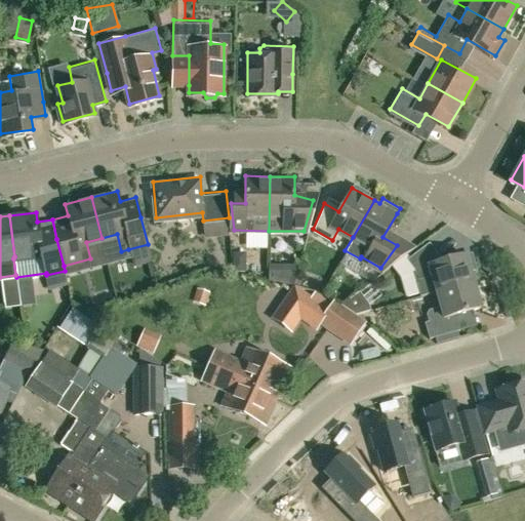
[(419,294),(437,289),(474,279),(467,252),(442,259),(440,253),(430,240),(407,257),(414,267),(417,279),(415,279),(418,290),(419,294)]
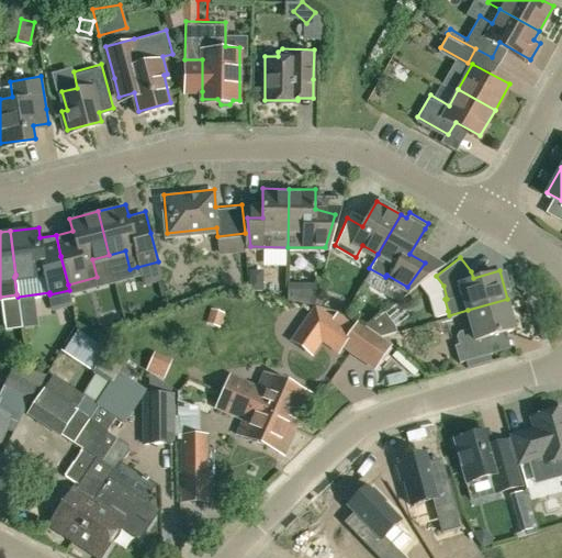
[(260,287),(258,268),(248,268),(249,288),(260,287)]
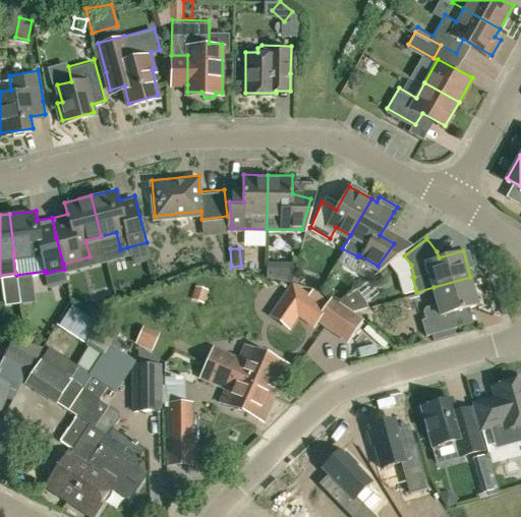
[(454,326),(457,325),(453,309),(477,302),(470,277),(433,287),(438,301),(426,305),(423,309),(426,317),(422,318),(426,334),(432,332),(454,326)]
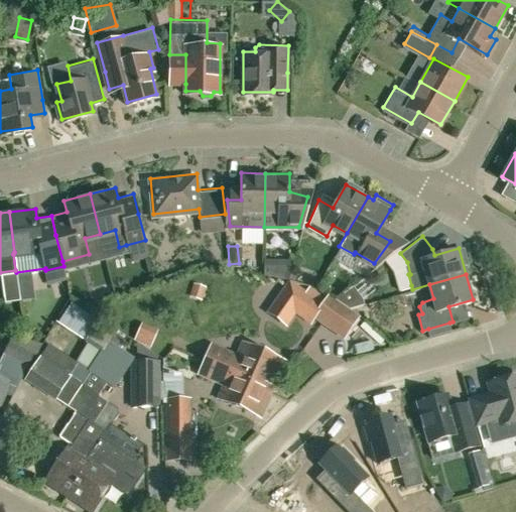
[(202,297),(206,283),(194,279),(189,293),(202,297)]
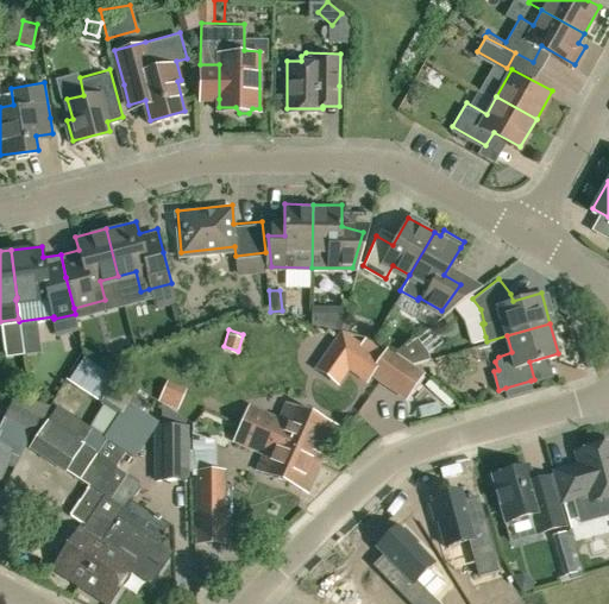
[(326,350),(365,376),(368,372),(383,350),(365,338),(360,344),(340,329),(326,350)]
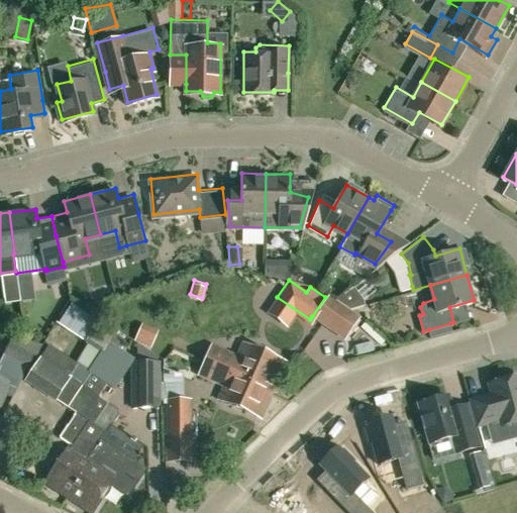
[(349,307),(365,303),(363,296),(353,284),(336,298),(335,298),(349,307)]
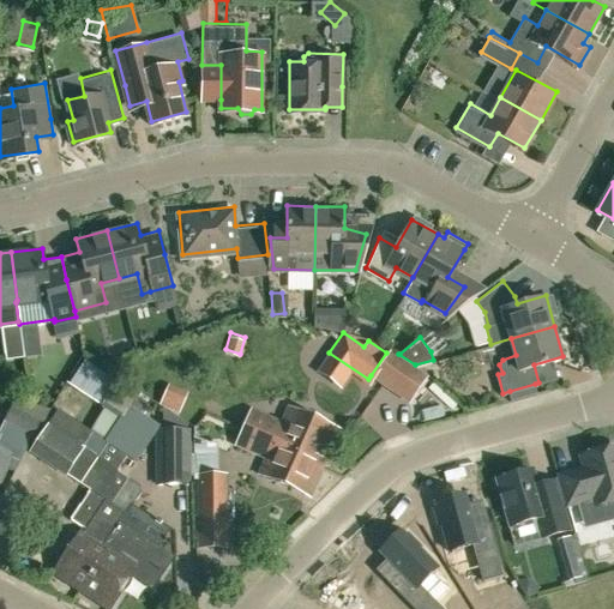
[(409,401),(427,373),(414,365),(415,365),(398,354),(399,354),(390,348),(371,375),(409,401)]
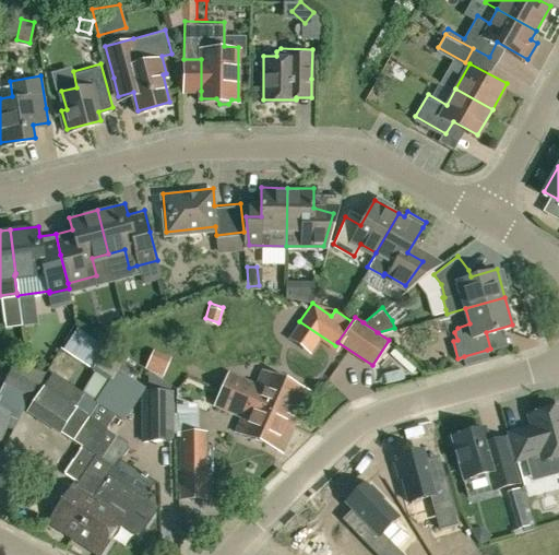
[(109,377),(123,354),(106,343),(107,340),(76,320),(62,343),(94,362),(91,366),(109,377)]
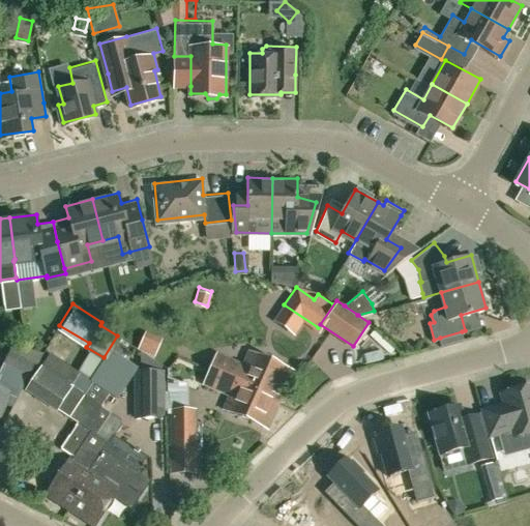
[(440,338),(441,344),(464,338),(462,331),(440,338)]
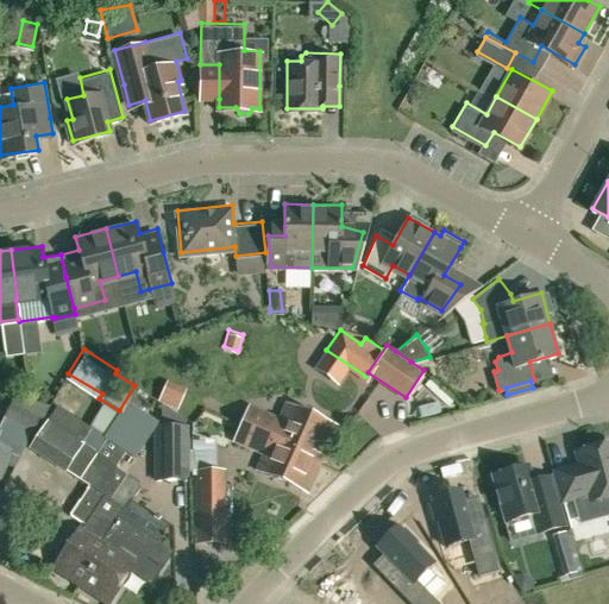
[(32,428),(39,414),(13,401),(6,415),(32,428)]
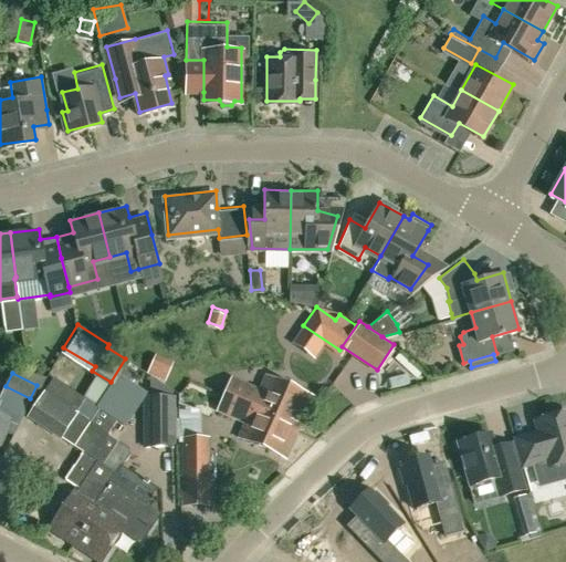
[(312,394),(265,374),(259,388),(231,376),(223,393),(299,426),(312,394)]
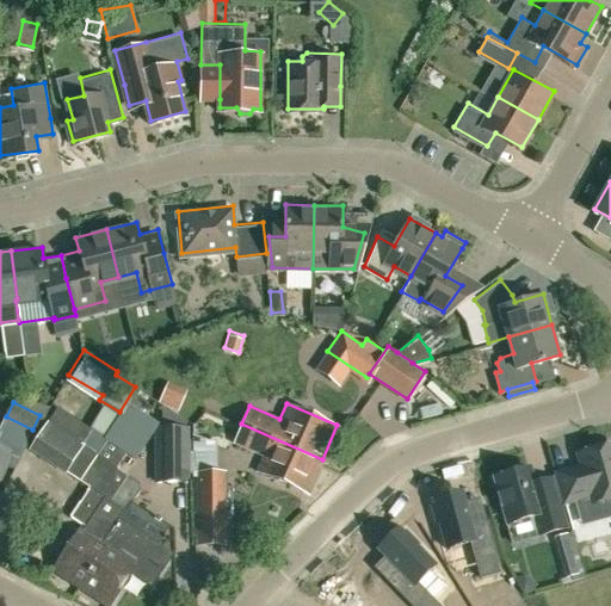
[(84,441),(82,440),(91,427),(57,404),(49,419),(31,446),(66,469),(80,478),(97,452),(82,444),(84,441)]
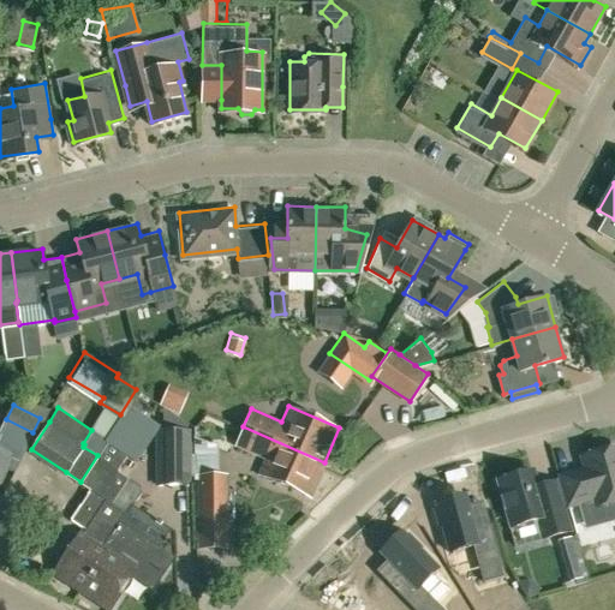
[(310,495),(324,462),(243,426),(236,443),(266,456),(258,472),(310,495)]
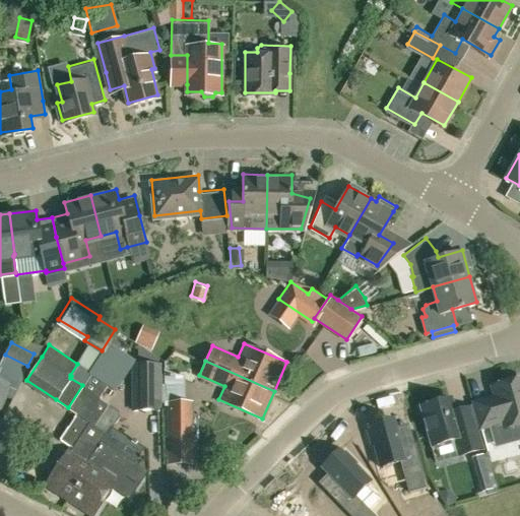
[(133,408),(159,408),(158,364),(132,364),(133,408)]
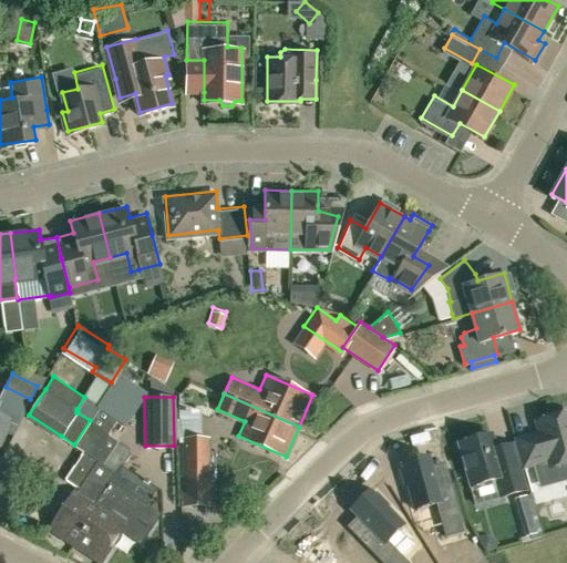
[(95,502),(105,487),(115,472),(102,463),(119,440),(107,432),(117,418),(100,406),(90,420),(74,444),(83,450),(65,478),(79,487),(78,490),(75,489),(51,526),(75,543),(100,505),(95,502)]
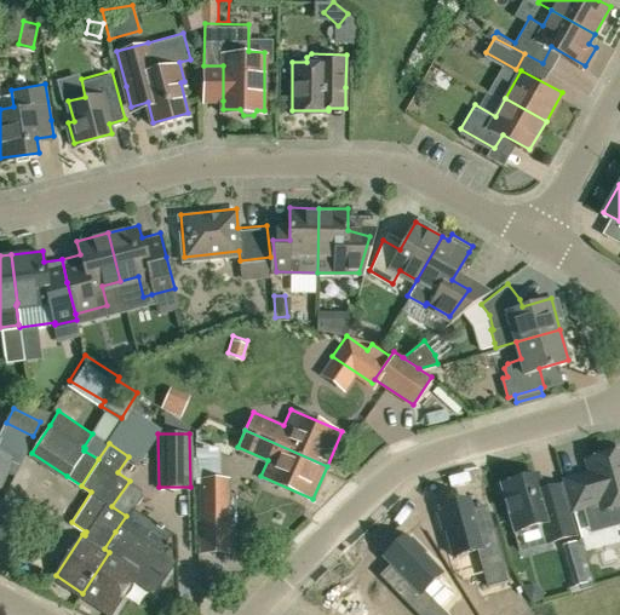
[(601,506),(619,500),(619,448),(587,458),(591,470),(566,477),(574,507),(600,500),(601,506)]
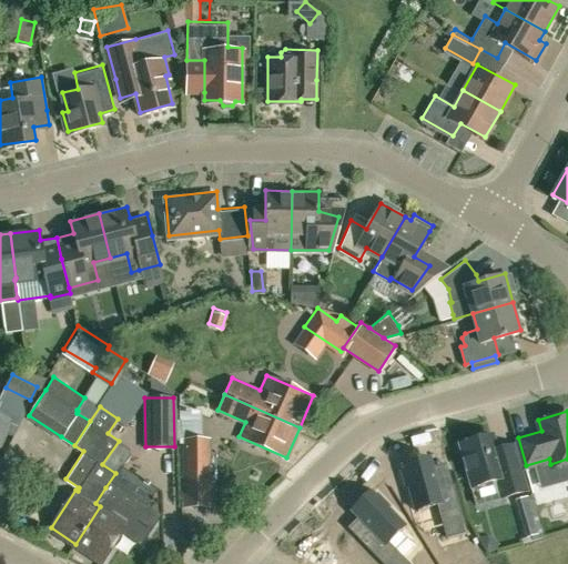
[(0,442),(10,420),(0,415),(0,442)]
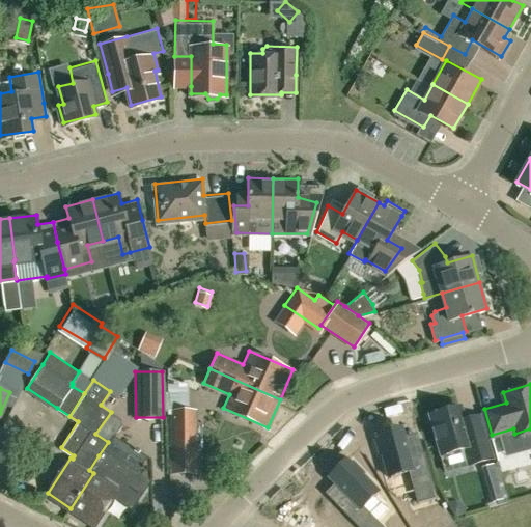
[(458,406),(456,403),(453,401),(446,404),(443,407),(443,410),(430,413),(442,453),(464,447),(469,463),(493,456),(484,431),(469,435),(460,405),(458,406)]
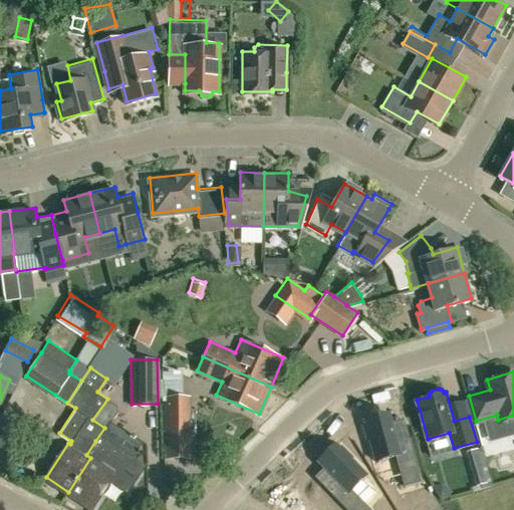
[(174,395),(167,395),(167,396),(167,431),(189,431),(189,395),(174,395)]
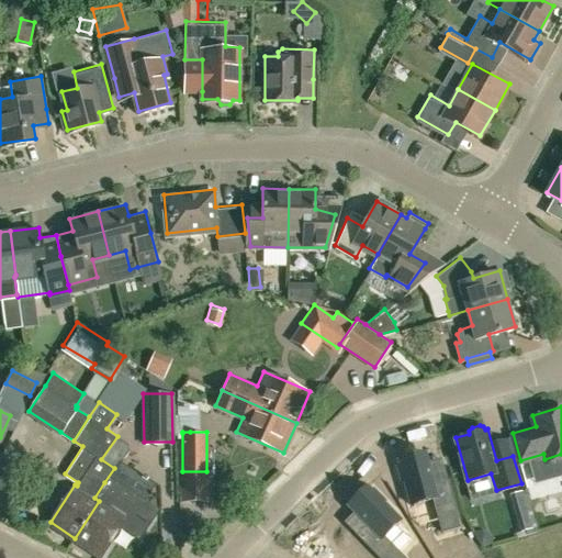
[(424,453),(396,460),(411,508),(438,500),(424,453)]
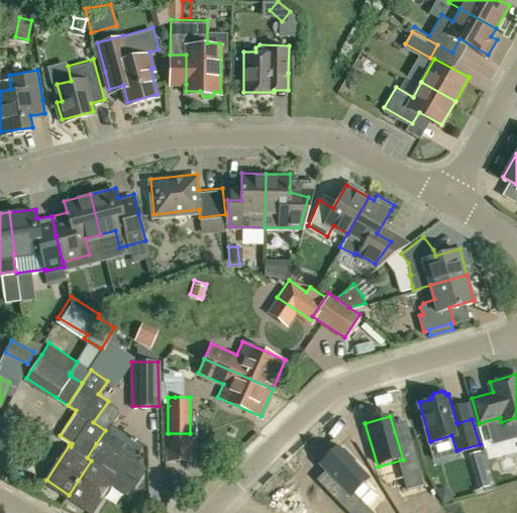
[(335,447),(317,466),(346,496),(366,478),(335,447)]
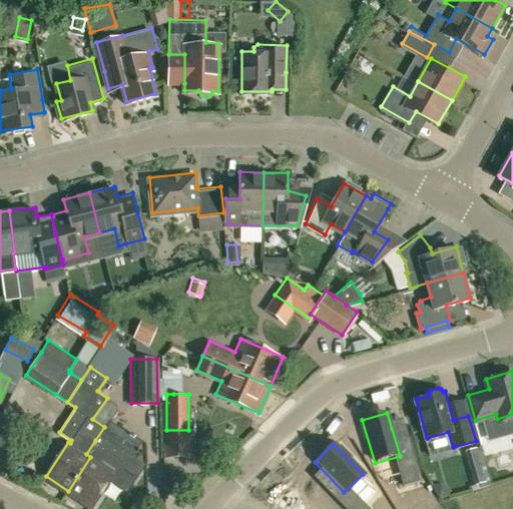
[(475,483),(486,480),(476,446),(464,449),(475,483)]
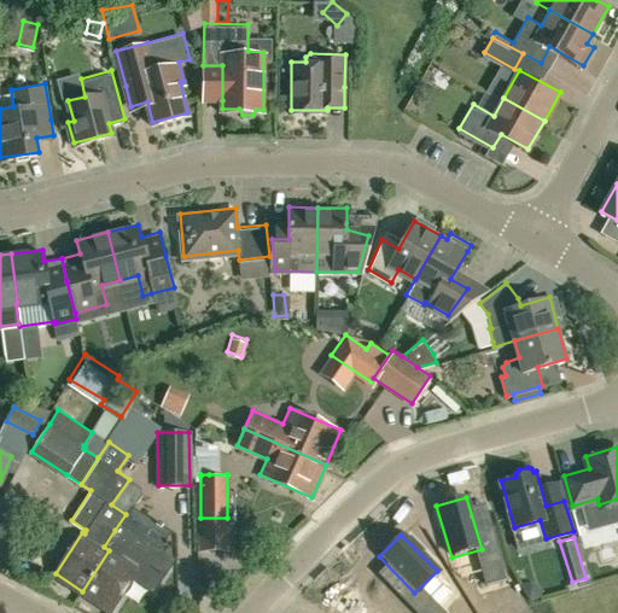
[(110,609),(136,568),(109,550),(82,591),(110,609)]
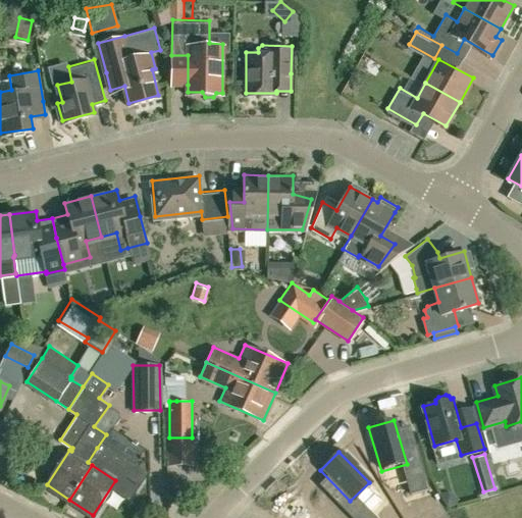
[(448,488),(439,491),(447,505),(458,502),(456,494),(448,488)]
